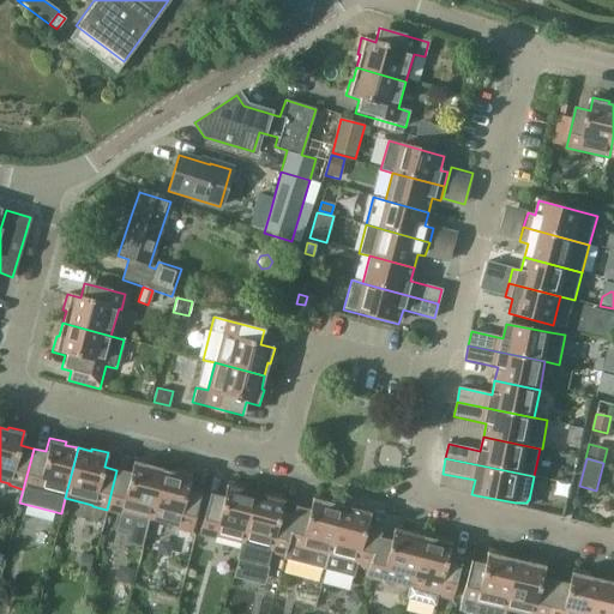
[(149,519),(162,469),(149,467),(150,463),(133,459),(130,473),(116,470),(107,510),(121,515),(121,512),(149,519)]
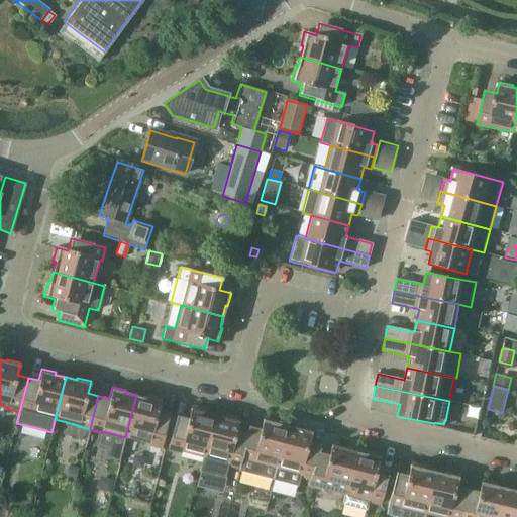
[(147,398),(136,395),(125,437),(148,443),(147,444),(161,448),(170,414),(158,411),(161,399),(147,396),(147,398)]
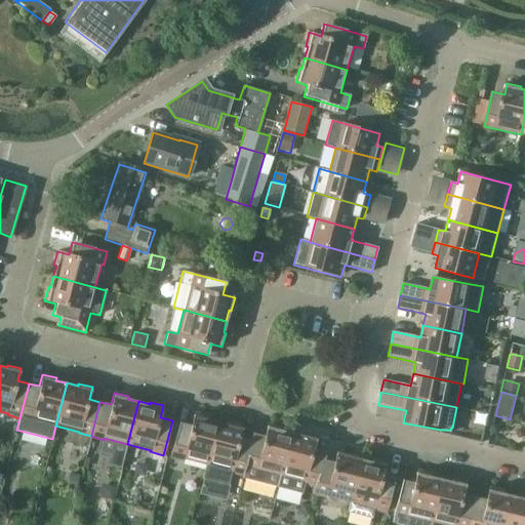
[(206,465),(217,421),(207,419),(207,416),(194,413),(191,425),(178,421),(170,456),(183,460),(184,458),(206,465)]
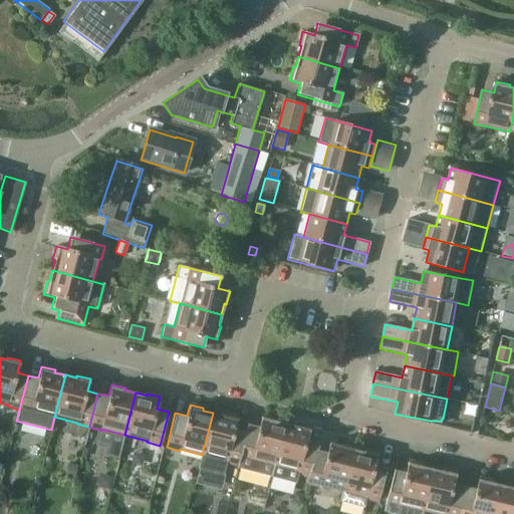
[(464,424),(473,426),(477,410),(467,408),(464,424)]
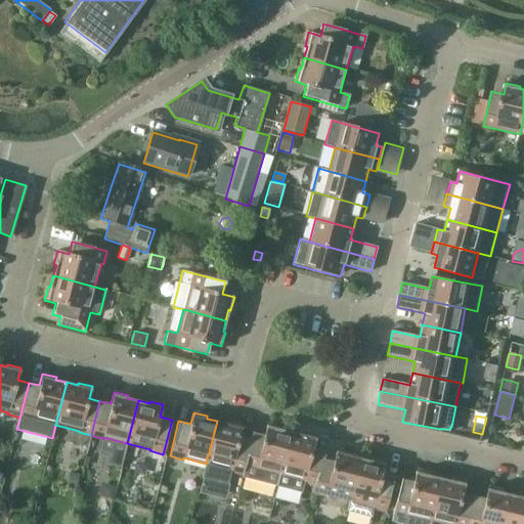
[(228,424),(217,421),(206,464),(203,478),(226,484),(230,472),(243,475),(245,467),(244,467),(249,447),(248,447),(250,439),(239,437),(243,425),(229,422),(228,424)]
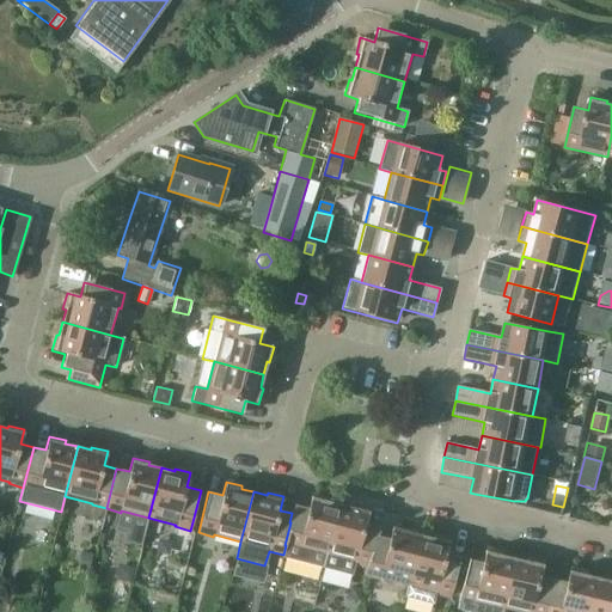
[(323,568),(340,505),(326,501),(328,499),(311,494),(307,508),(294,505),(292,513),(289,522),(291,522),(285,545),(286,545),(283,555),(282,558),(323,568)]
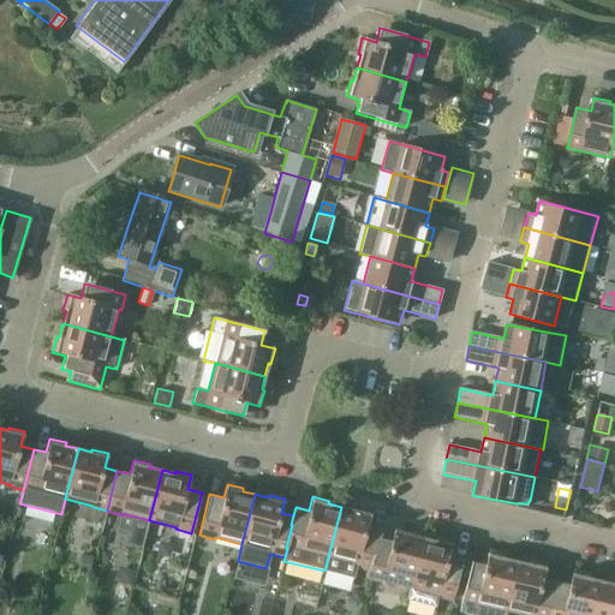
[(381,529),(366,525),(371,512),(354,507),(354,511),(341,507),(324,571),(353,578),(356,566),(369,569),(375,547),(376,547),(378,538),(381,529)]
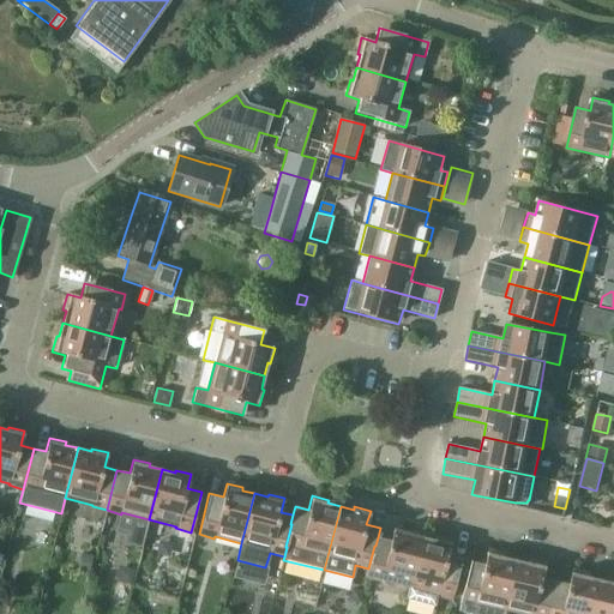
[(409,587),(422,536),(409,534),(409,530),(393,527),(390,540),(378,537),(375,546),(374,546),(368,569),(366,577),(380,581),(381,579),(409,587)]
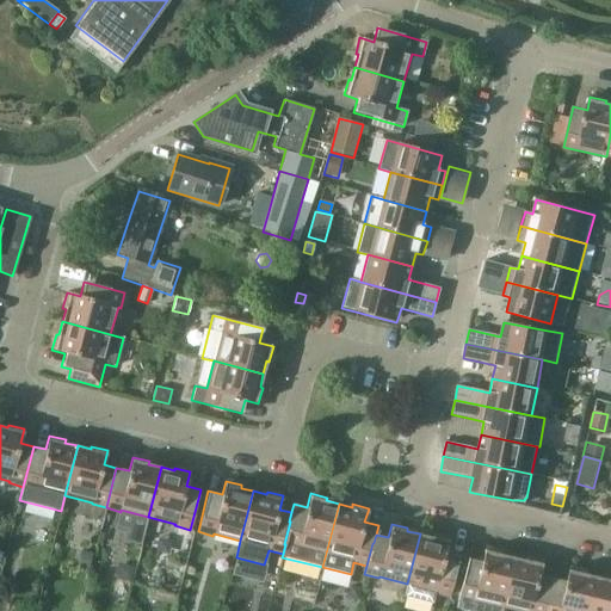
[(432,537),(420,534),(407,584),(403,597),(432,604),(434,593),(449,597),(460,556),(445,553),(449,538),(433,535),(432,537)]
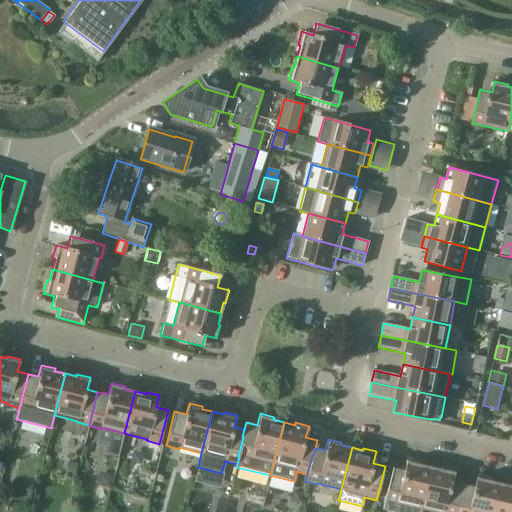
[(419,509),(429,467),(418,464),(419,462),(406,459),(403,470),(391,468),(382,510),(390,511),(394,511),(396,503),(419,509)]
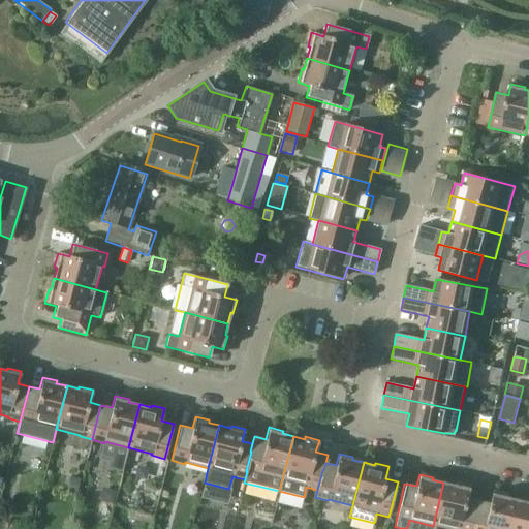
[(70,477),(67,490),(76,492),(80,479),(70,477)]
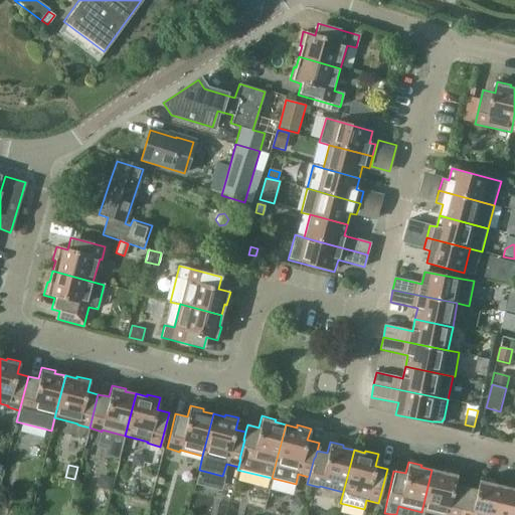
[(443,472),(432,470),(421,512),(435,514),(458,514),(465,487),(454,485),(457,473),(444,470),(443,472)]
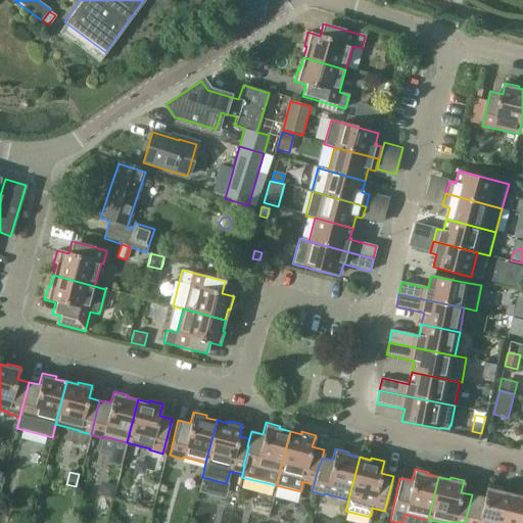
[(102,482),(99,495),(111,498),(114,485),(102,482)]
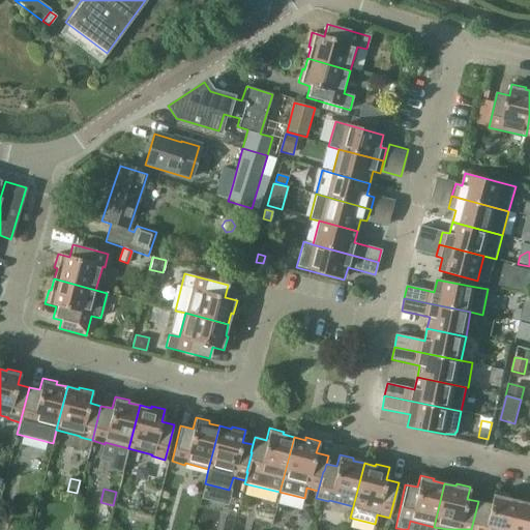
[(509,529),(517,500),(506,498),(506,495),(493,492),(490,504),(478,501),(471,529),(509,529)]
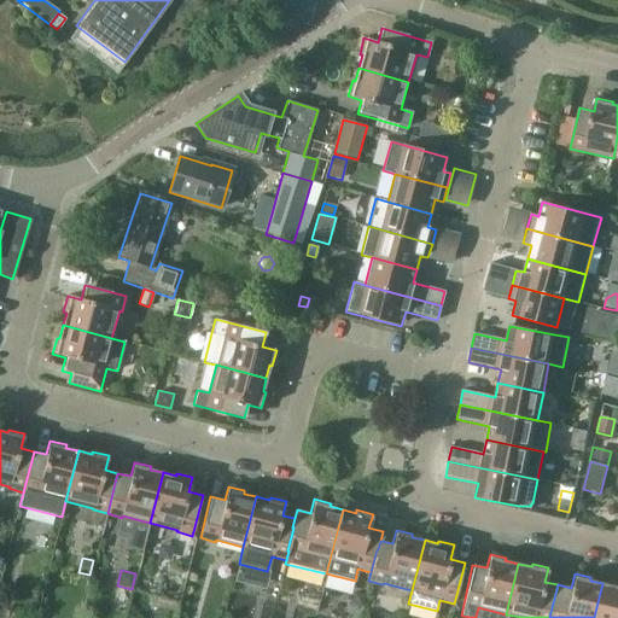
[(617,617),(617,583),(616,587),(602,583),(594,617),(617,617)]
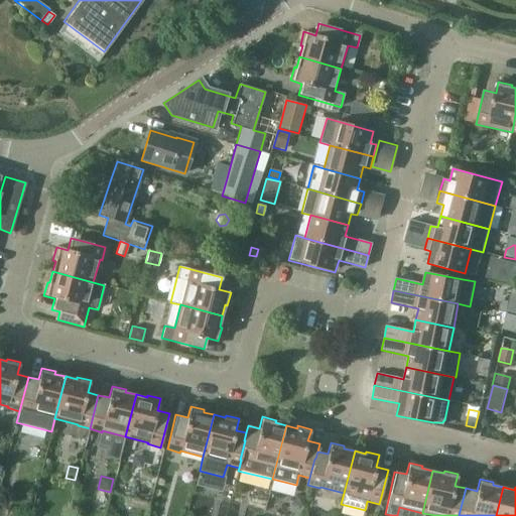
[(295,495),(293,504),(301,506),(303,497),(295,495)]
